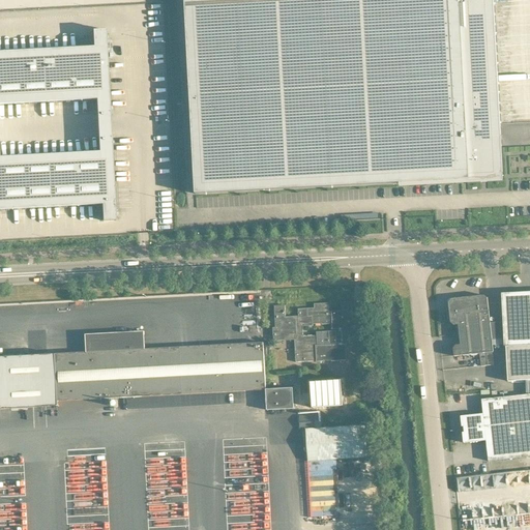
[(185,0),(186,16),(473,0),(185,0)]
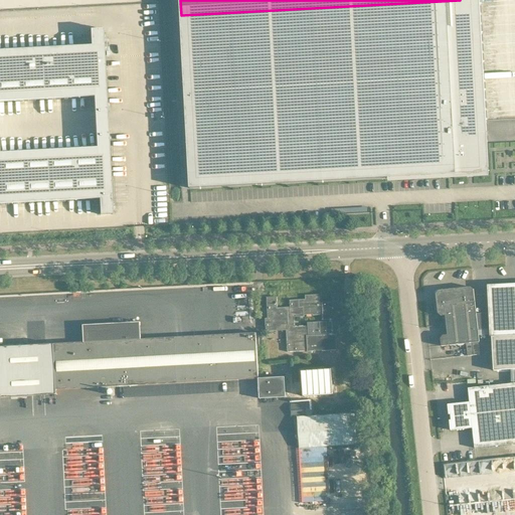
[(480,0),(460,0),(181,15),(190,188),(488,173),(489,173),(480,0)]
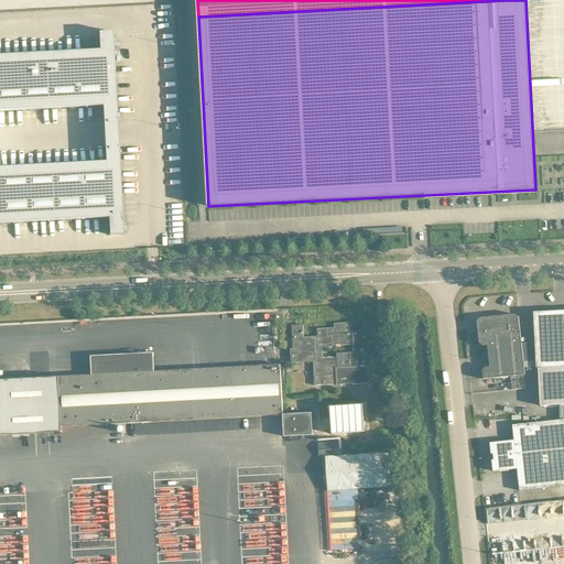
[(118,143),(117,123),(112,32),(98,32),(99,50),(0,55),(0,223),(108,217),(109,235),(123,235),(118,143)]
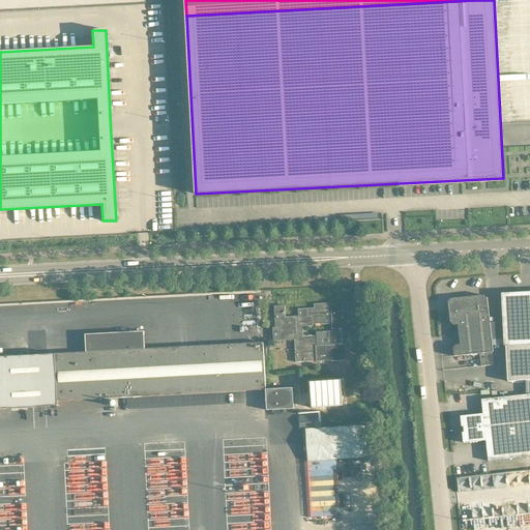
[(529,292),(502,294),(502,304),(503,322),(504,345),(505,347),(506,347),(508,382),(526,381),(526,394),(529,393),(529,292)]
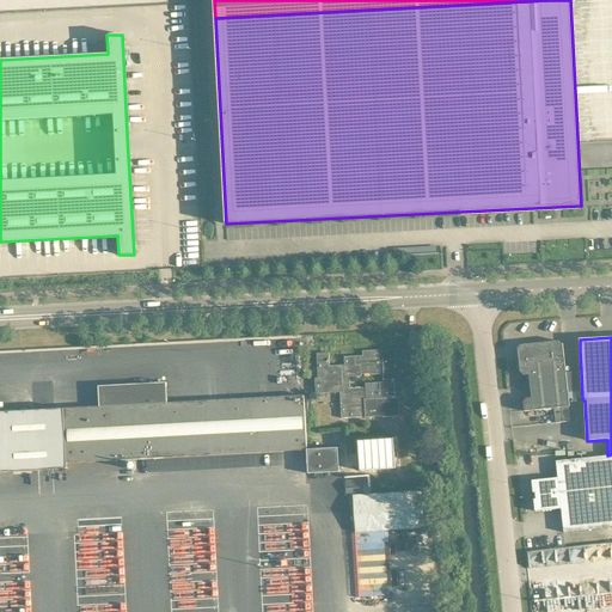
[(521,346),(519,350),(519,355),(520,373),(524,375),(530,375),(565,372),(564,356),(563,344),(560,341),(526,344),(526,346),(521,346)]
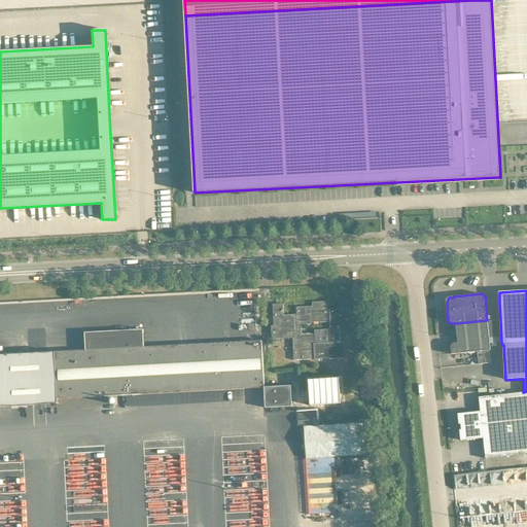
[(313,302),(312,302),(313,307),(313,306),(314,322),(320,322),(320,323),(329,322),(329,327),(331,327),(332,327),(344,327),(354,326),(353,317),(351,317),(350,301),(340,301),(340,309),(327,310),(326,302),(313,302)]
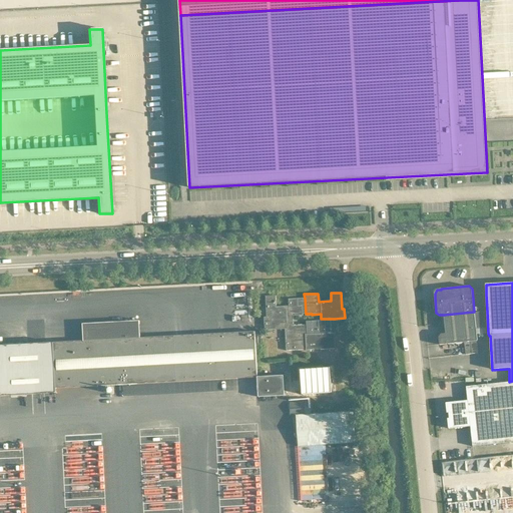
[(267,317),(265,317),(265,331),(286,329),(287,351),(308,350),(307,334),(306,334),(306,325),(294,326),(293,317),(303,316),(303,314),(306,314),(305,298),(305,299),(289,299),(289,306),(277,307),(276,296),(266,297),(266,300),(266,306),(266,307),(267,317)]
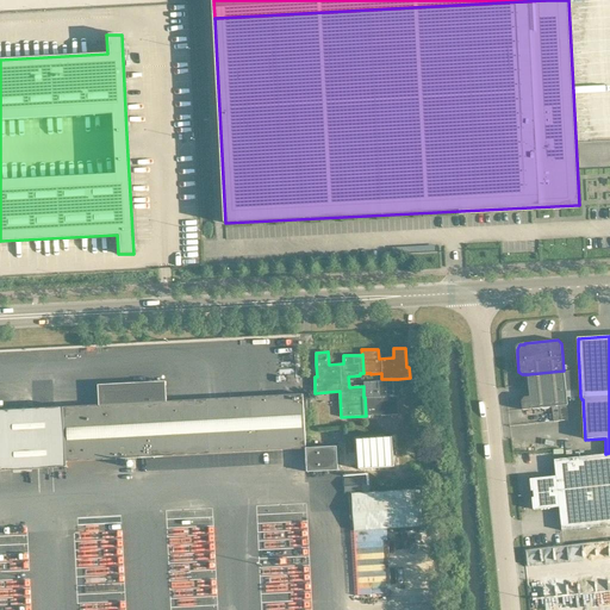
[(526,397),(522,400),(523,410),(531,410),(543,408),(552,408),(553,421),(568,419),(567,405),(568,405),(567,398),(565,372),(564,371),(528,374),(530,397),(526,397)]
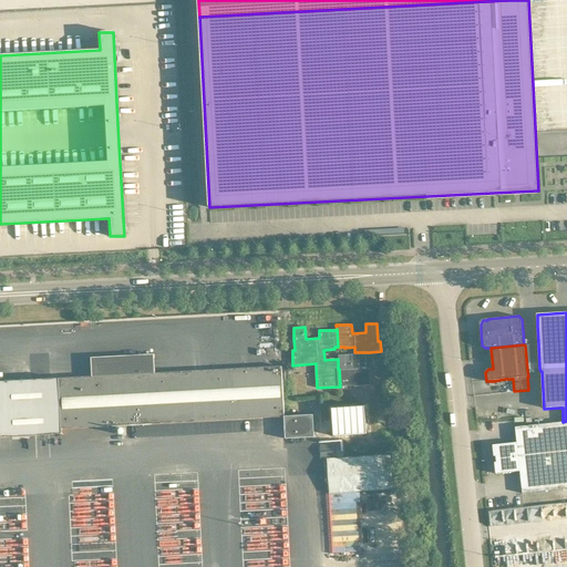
[(62,430),(96,428),(96,430),(107,430),(106,428),(285,418),(282,367),(155,373),(154,354),(92,358),(93,377),(0,381),(0,437),(62,434),(62,430)]
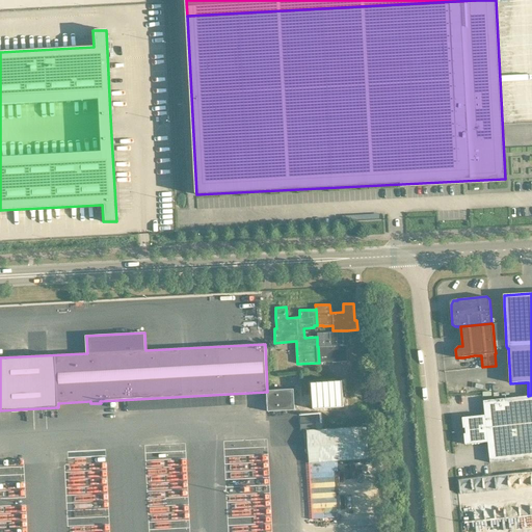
[(318,346),(319,363),(325,362),(325,363),(333,363),(347,362),(348,362),(347,349),(347,345),(344,345),(340,345),(318,346)]
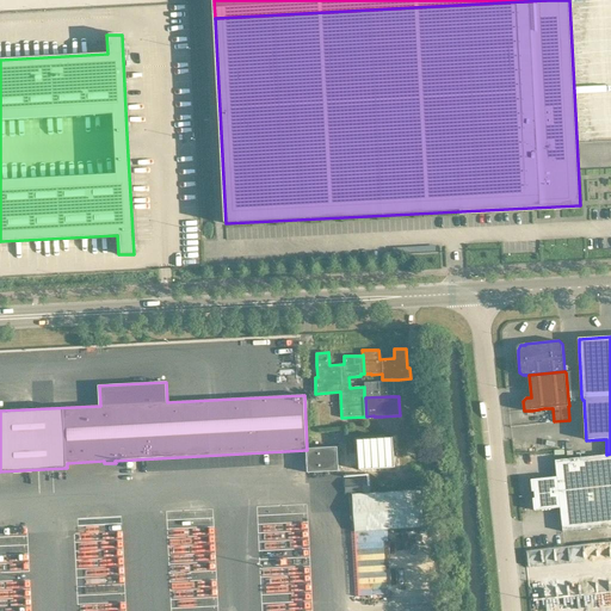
[(393,438),(358,440),(360,470),(395,468),(393,438)]
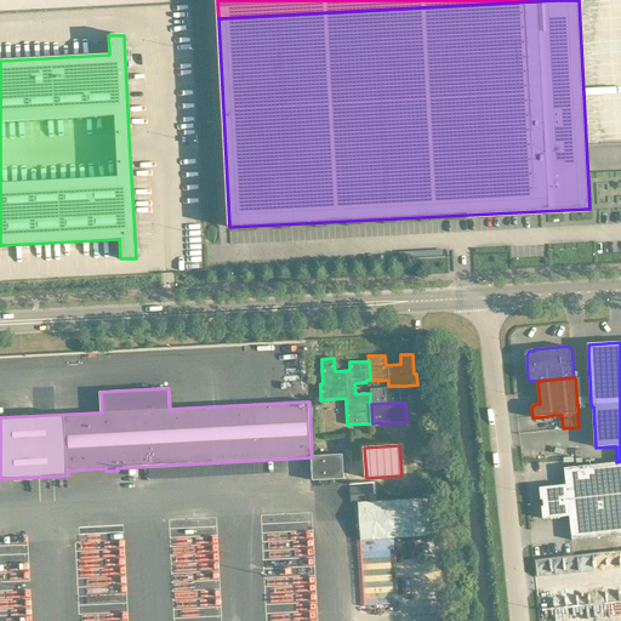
[(314,480),(346,479),(343,455),(313,456),(314,480)]
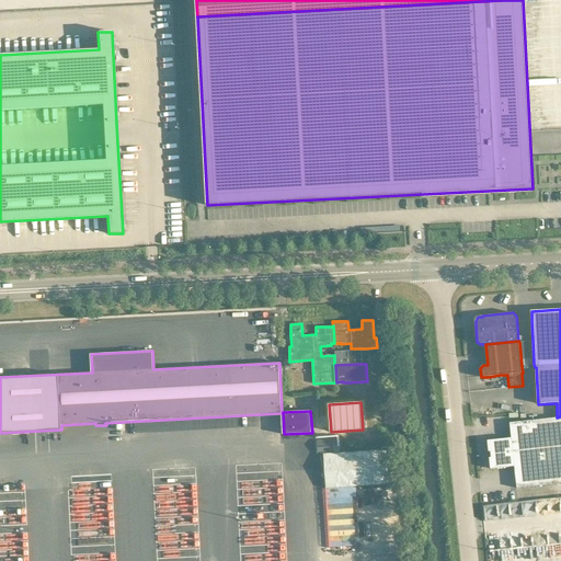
[(512,438),(488,441),(489,451),(491,451),(492,458),(490,458),(491,469),(515,466),(517,488),(560,483),(560,416),(557,418),(510,423),(512,438)]
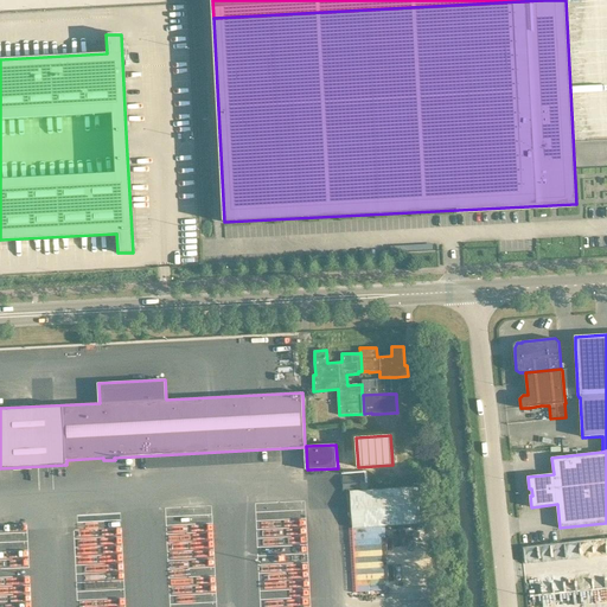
[(353,528),(421,524),(417,487),(351,492),(353,528)]
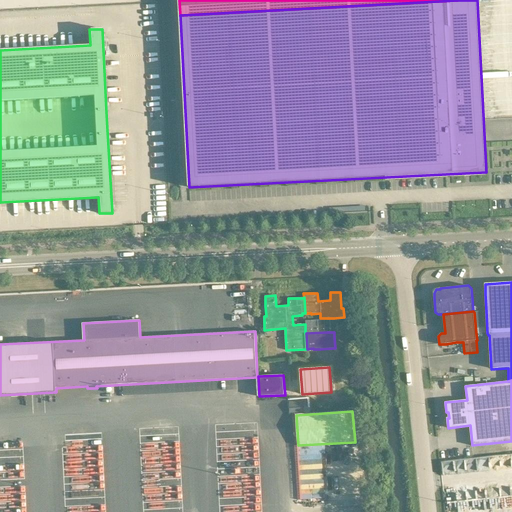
[(258,455),(257,427),(231,428),(232,450),(246,449),(247,455),(258,455)]
